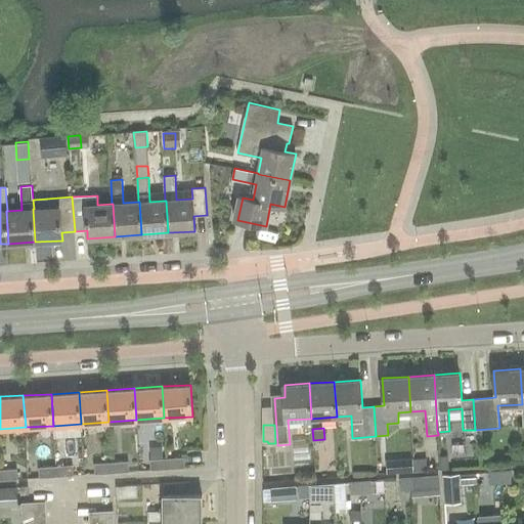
[(448,468),(447,455),(440,455),(441,469),(448,468)]
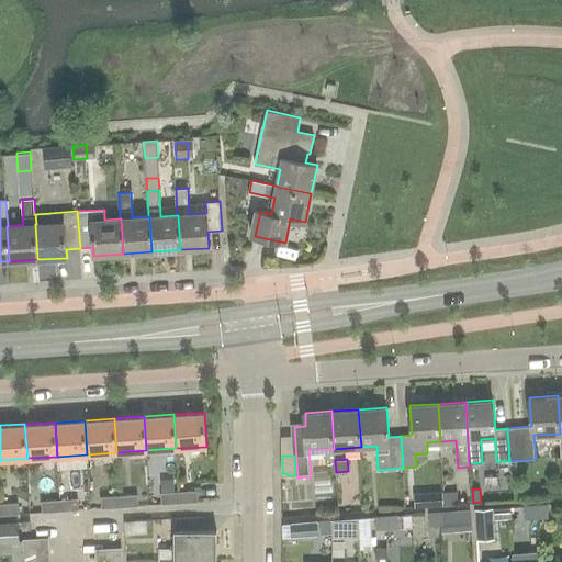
[(459,505),(458,490),(444,491),(445,506),(459,505)]
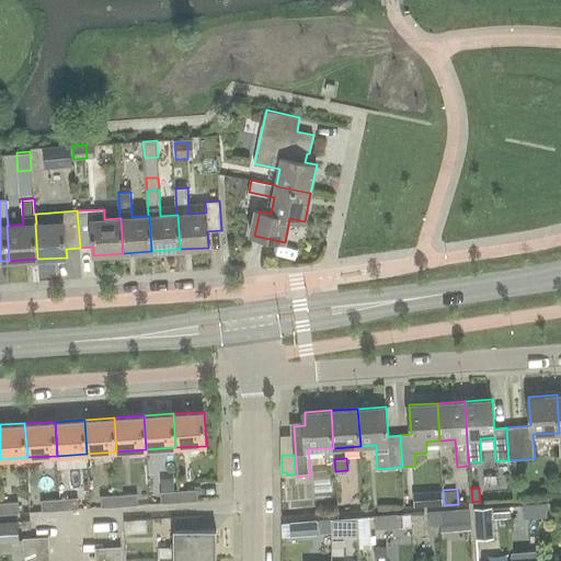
[(197,501),(197,490),(179,491),(180,502),(197,501)]
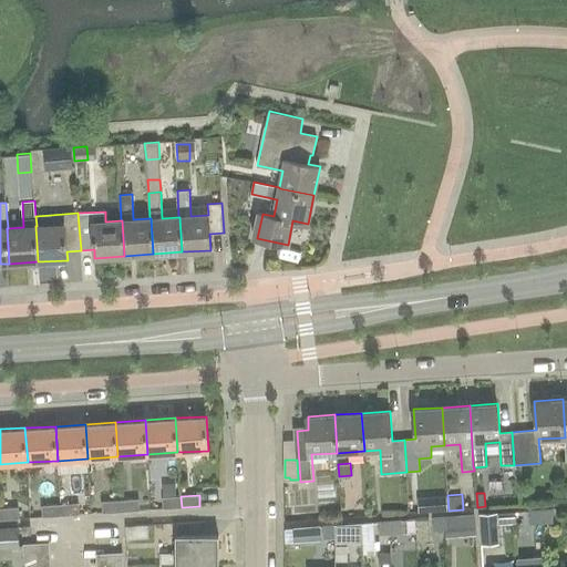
[(447,495),(439,495),(440,511),(449,511),(447,495)]
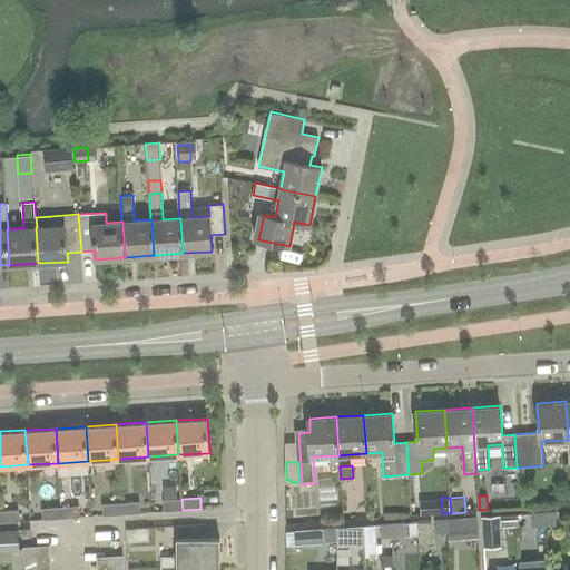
[(183,510),(182,499),(163,500),(164,511),(183,510)]
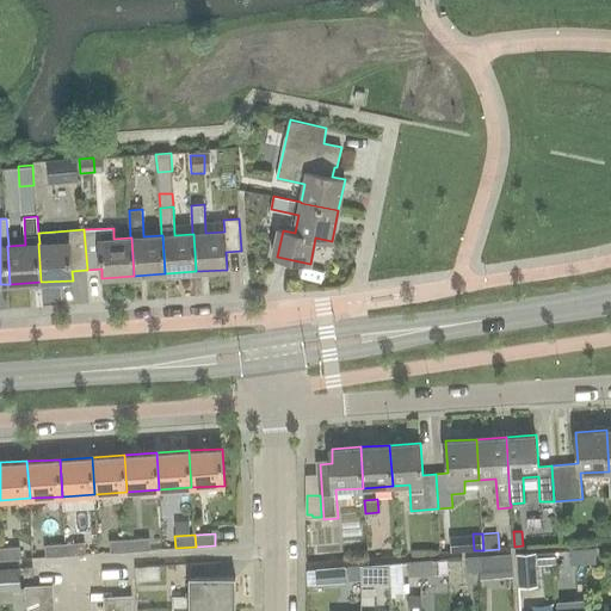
[(150,550),(149,537),(130,539),(130,551),(150,550)]
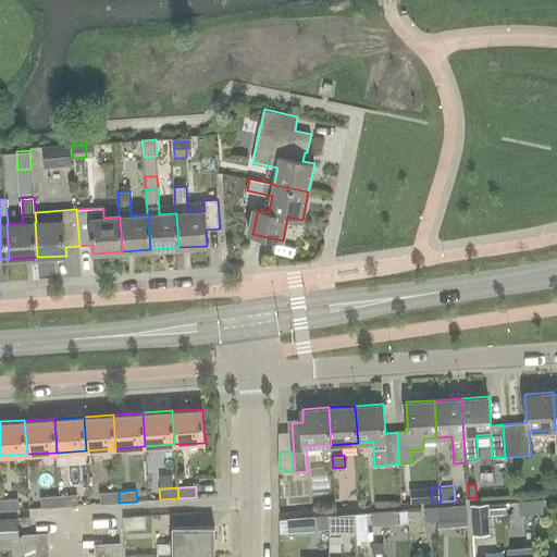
[(119,503),(119,492),(100,493),(101,504),(119,503)]
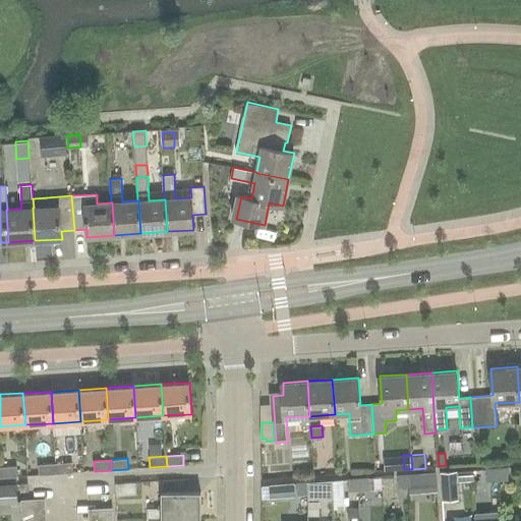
[(73,473),(72,462),(55,463),(56,474),(73,473)]
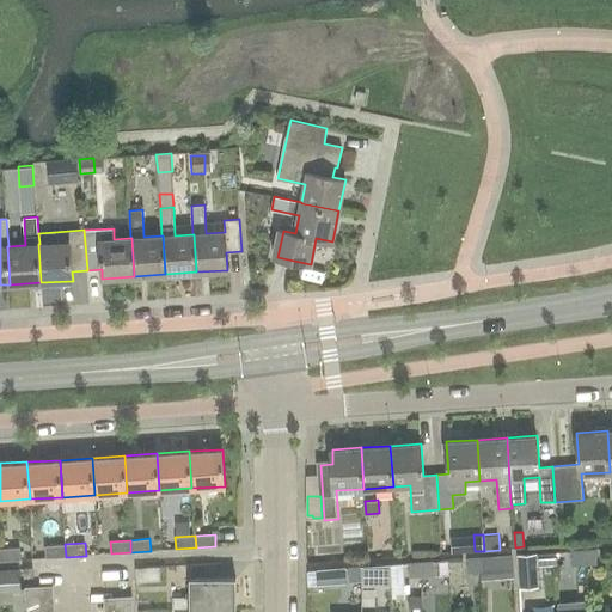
[(66,557),(65,544),(46,545),(47,558),(66,557)]
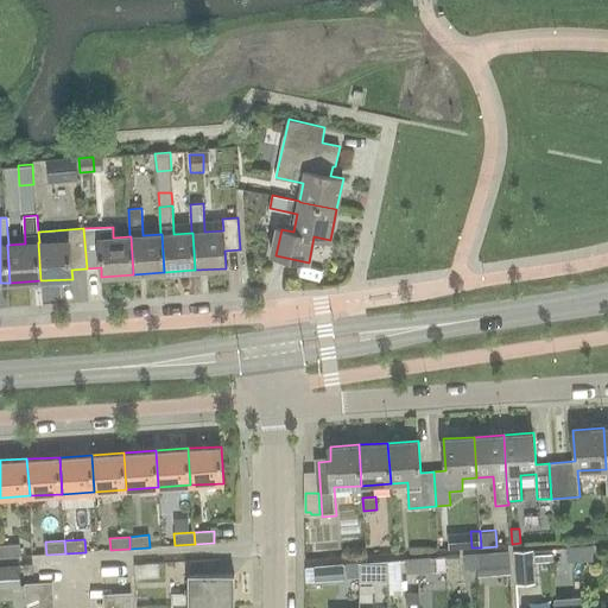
[(21,556),(20,544),(0,545),(1,558),(21,556)]
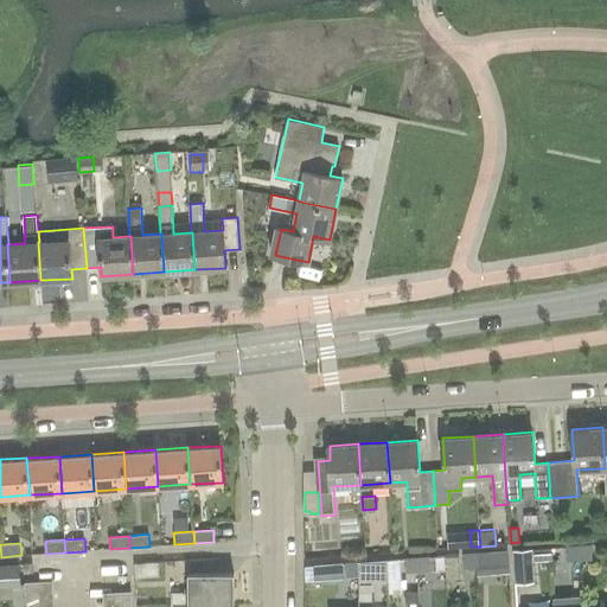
[(593,560),(592,545),(580,547),(581,561),(593,560)]
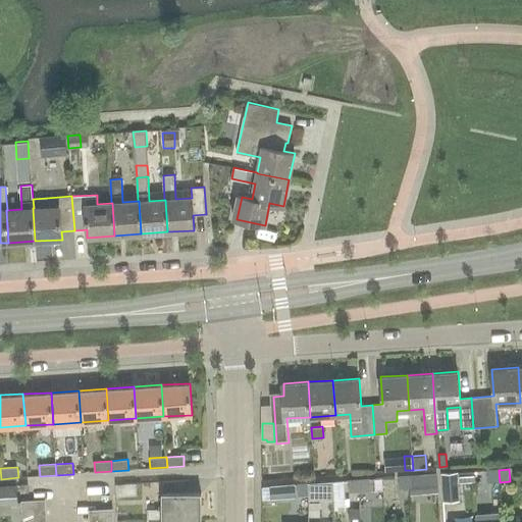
[(500,482),(499,470),(487,470),(488,482),(500,482)]
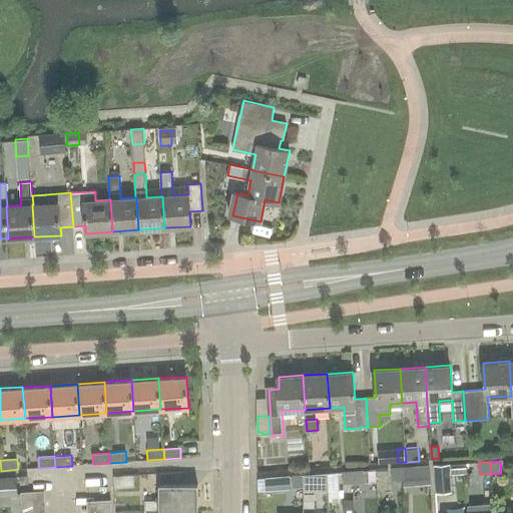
[(452,492),(451,474),(451,465),(435,466),(437,493),(452,492)]
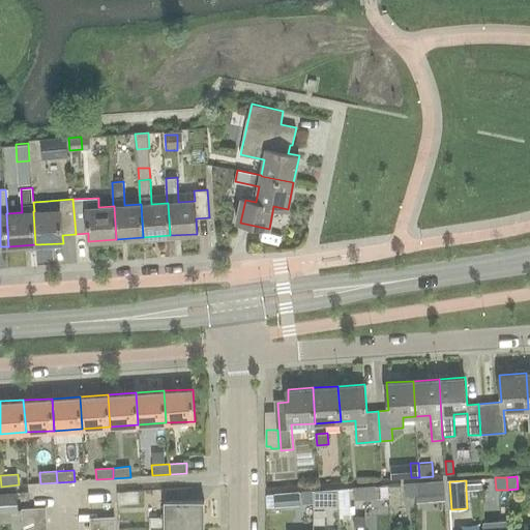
[(415,483),(416,496),(445,494),(444,481),(415,483)]
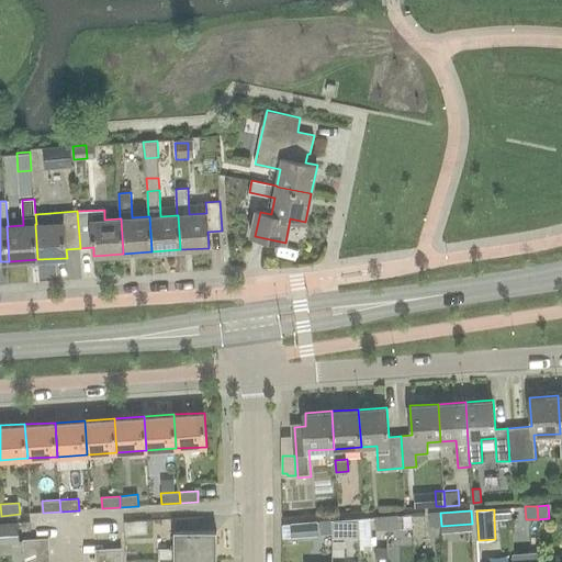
[(441,526),(440,513),(429,514),(430,527),(441,526)]
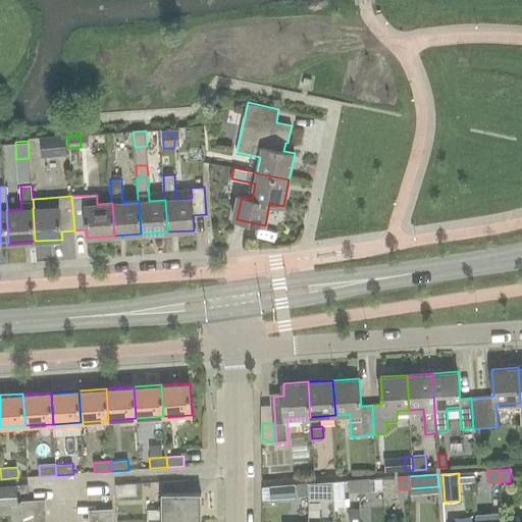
[(395,485),(396,485),(396,477),(383,478),(384,486),(385,486),(386,486),(395,485)]
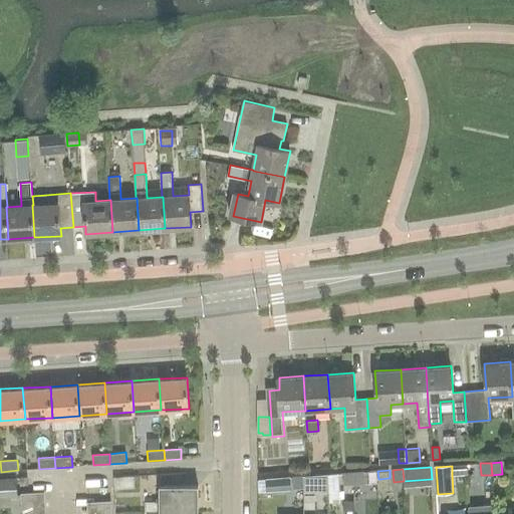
[(364,484),(363,472),(353,473),(354,485),(364,484)]
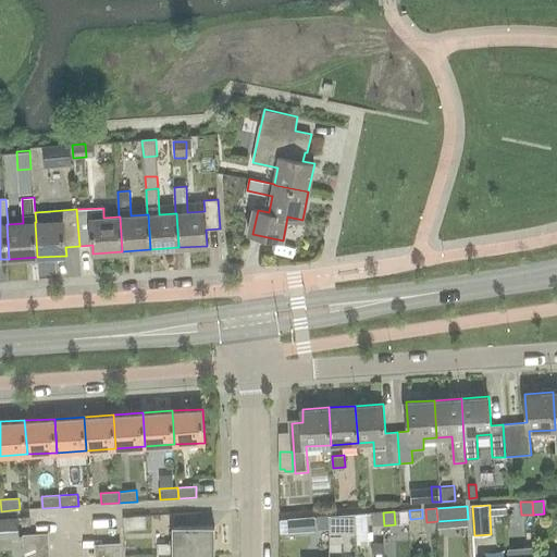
[(384,525),(383,512),(372,512),(373,525),(384,525)]
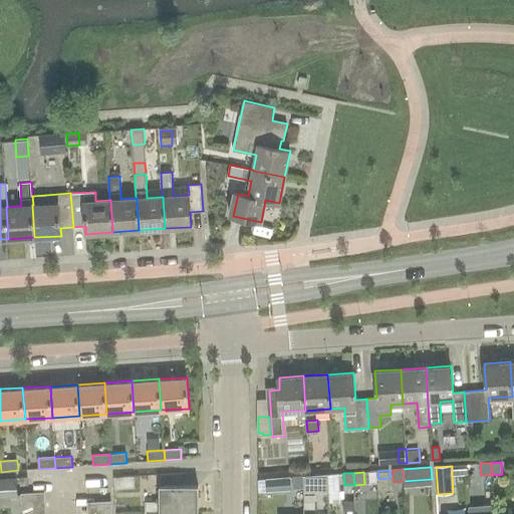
[(340,498),(338,474),(328,474),(330,498),(340,498)]
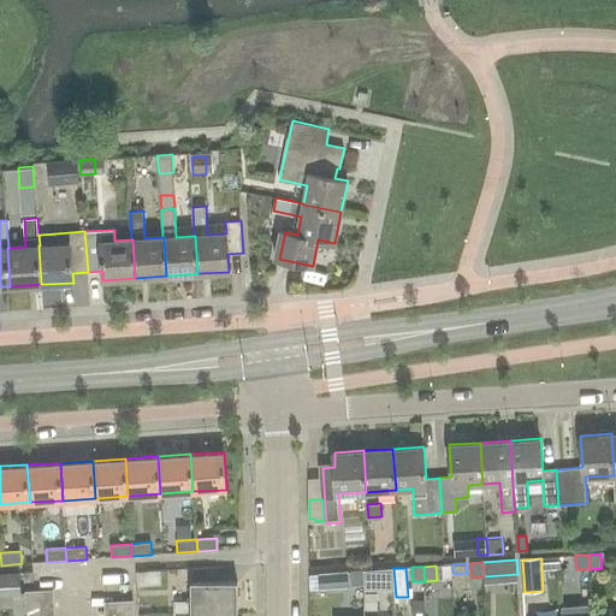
[(365,585),(363,570),(351,572),(353,586),(365,585)]
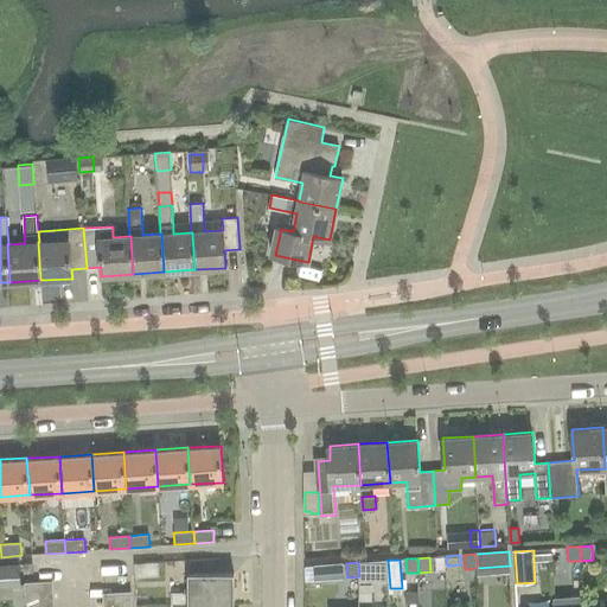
[(371,576),(371,562),(358,562),(359,576),(371,576)]
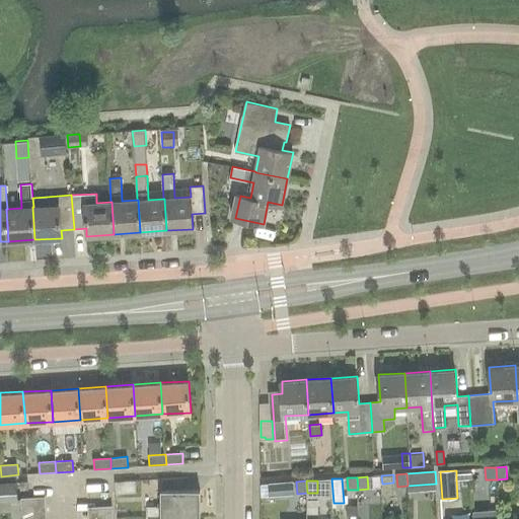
[(293,482),(269,484),(270,496),(294,494),(293,482)]
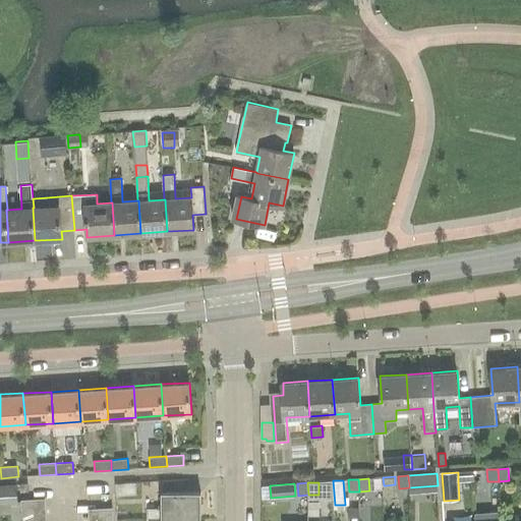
[(0,485),(0,505),(18,505),(16,485),(0,485)]
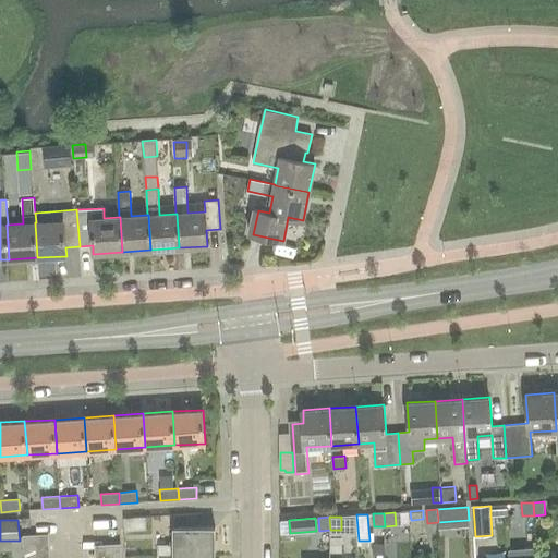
[(215,526),(173,528),(173,544),(158,544),(158,555),(173,555),(215,555),(215,526)]
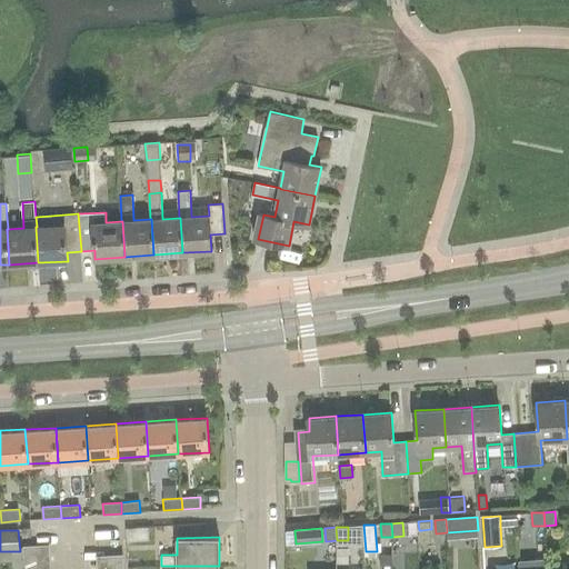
[(49,545),(23,546),(25,558),(50,557),(49,545)]
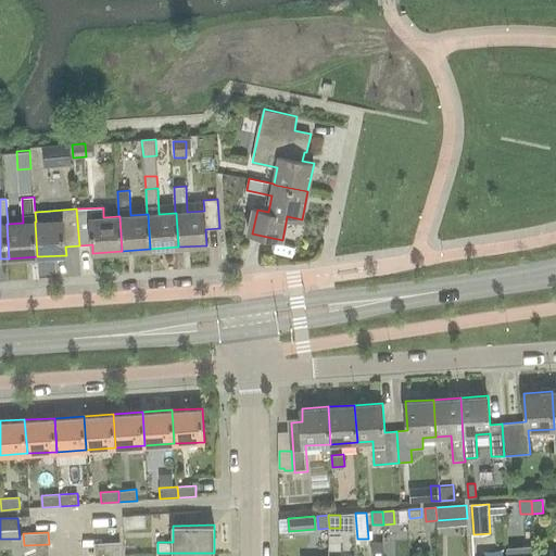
[(406,539),(384,541),(386,552),(407,550),(406,539)]
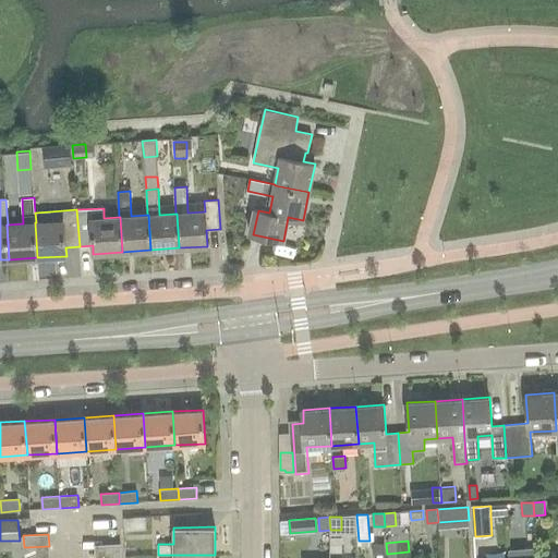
[(385,543),(374,543),(374,554),(385,554),(385,543)]
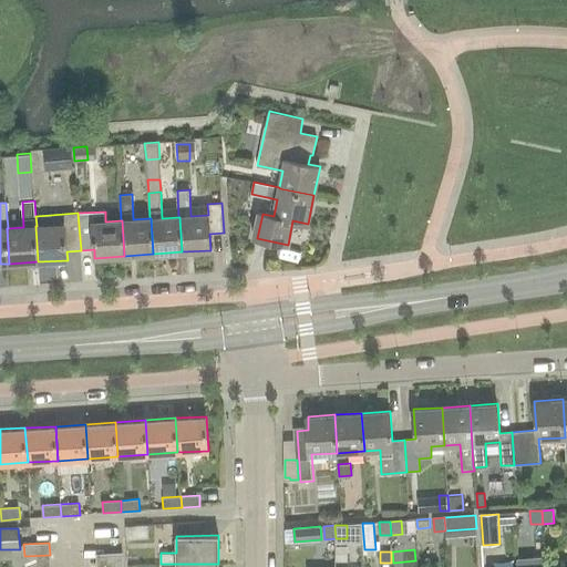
[(123,566),(124,565),(123,553),(96,554),(96,566),(123,566)]
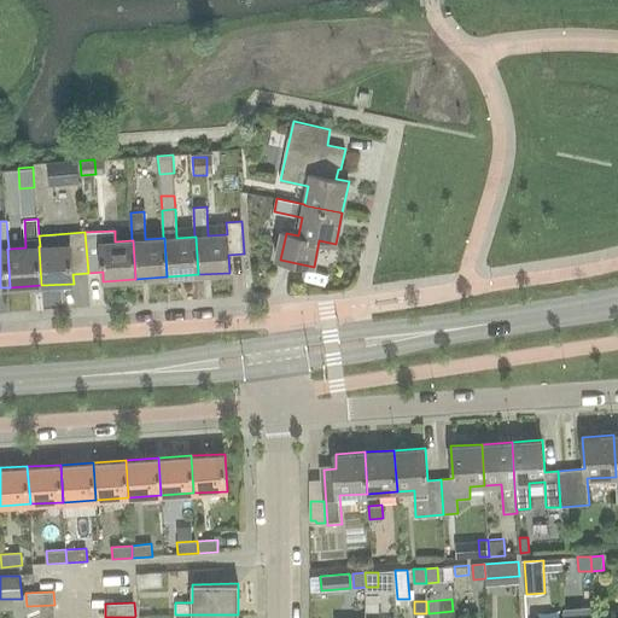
[(45,617),(56,617),(54,605),(27,606),(27,617),(45,617)]
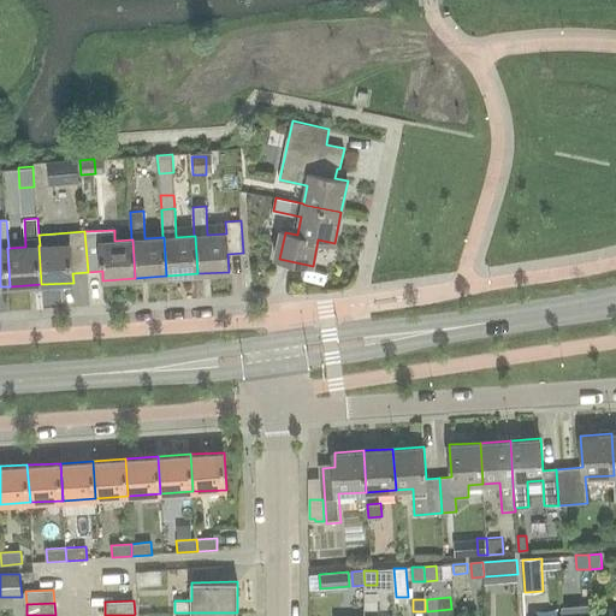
[(592,615),(592,604),(562,606),(562,615),(592,615)]
